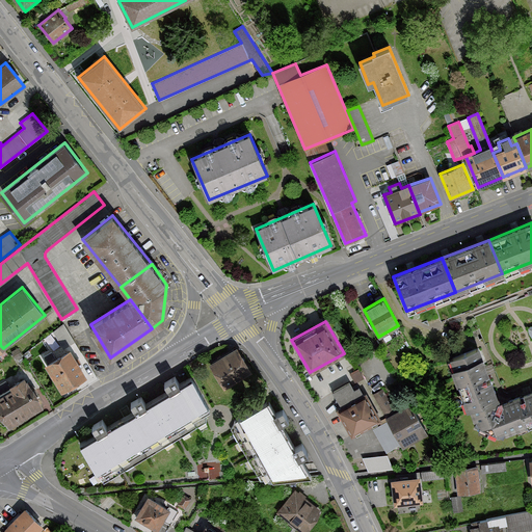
[(237,346),(209,363),(223,388),(251,371),(237,346)]
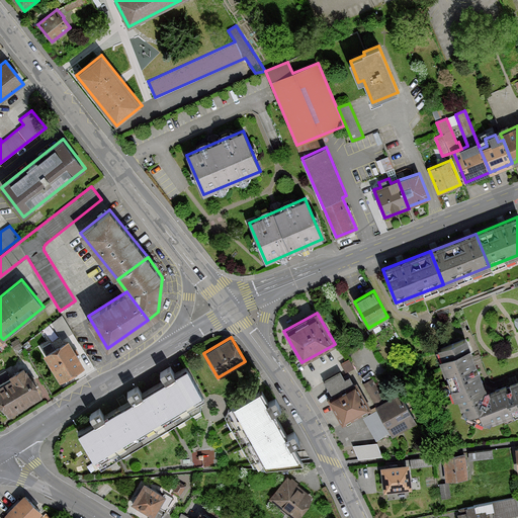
[(447,372),(452,387),(482,376),(466,337),(438,348),(442,358),(439,359),(445,373),(447,372)]
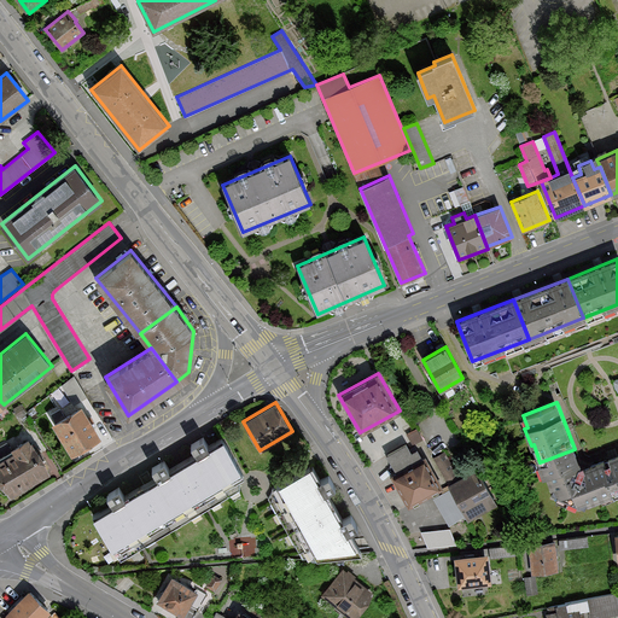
[(82,404),(52,421),(70,454),(100,436),(82,404)]
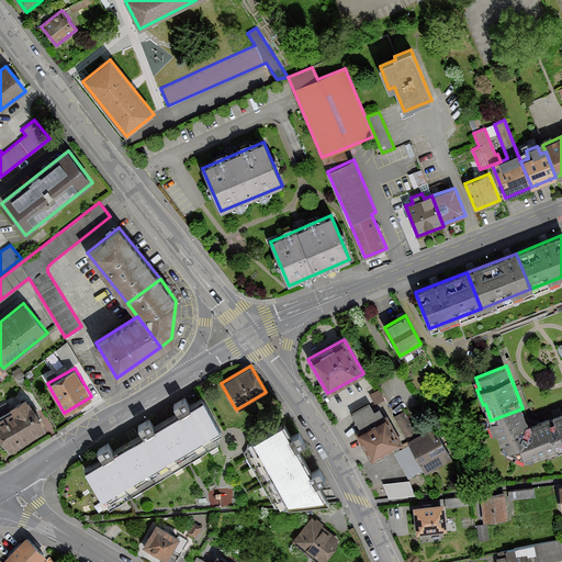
[(13,411),(0,418),(0,435),(9,451),(45,429),(26,397),(11,407),(13,411)]
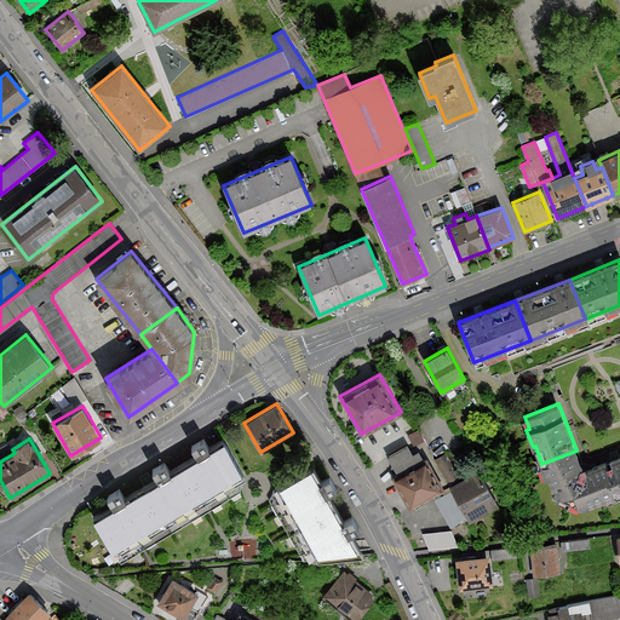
[(165,463),(158,466),(190,521),(205,512),(208,511),(211,509),(229,498),(240,492),(241,483),(245,476),(224,441),(210,449),(204,440),(193,446),(199,457),(171,472),(165,463)]
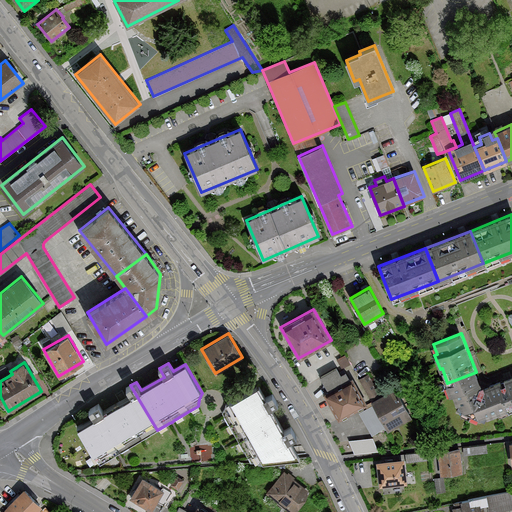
[(328,391),(323,393),(338,420),(367,404),(352,378),(349,379),(345,372),(340,375),(336,368),(320,377),(328,391)]
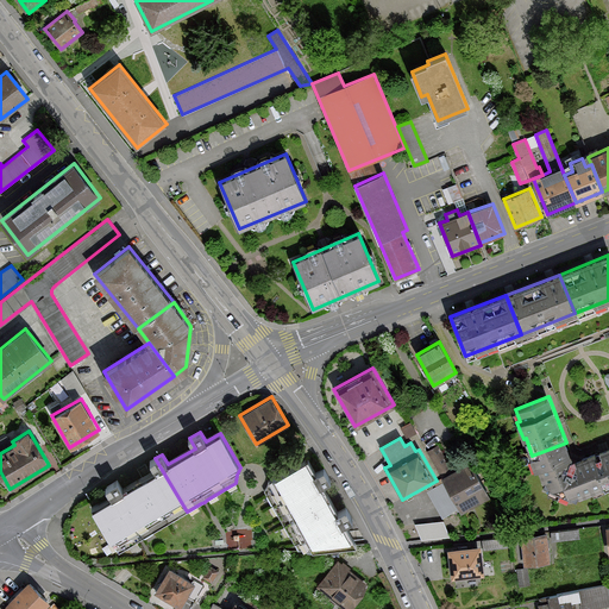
[(578,496),(597,489),(585,456),(571,462),(569,454),(570,454),(566,443),(532,456),(529,457),(534,468),(537,468),(544,484),(569,496),(578,494),(578,496)]
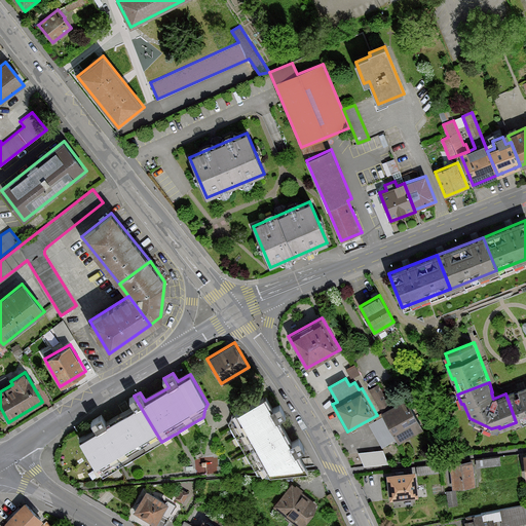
[(377,383),(367,388),(398,443),(421,429),(403,396),(388,403),(377,383)]
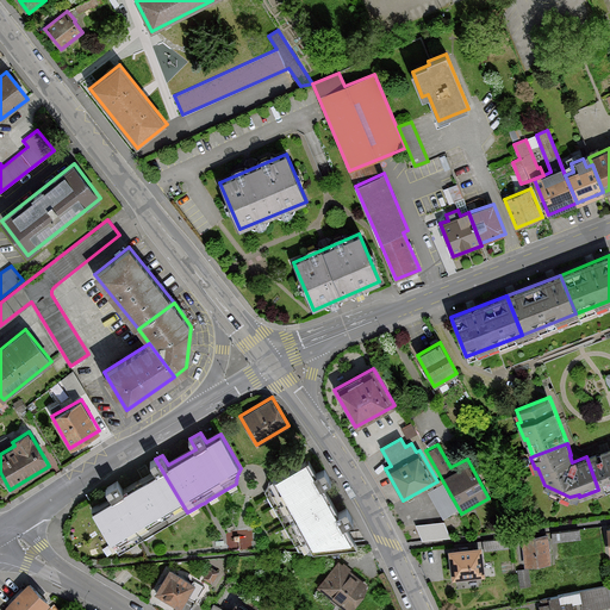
[(609,485),(609,447),(586,456),(598,490),(609,485)]
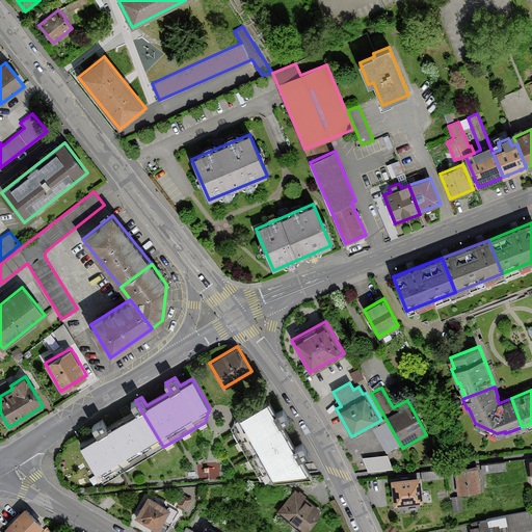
[(98,434),(81,444),(104,482),(121,473),(123,471),(126,470),(148,456),(163,447),(135,400),(131,402),(136,411),(107,428),(102,420),(92,426),(98,434)]
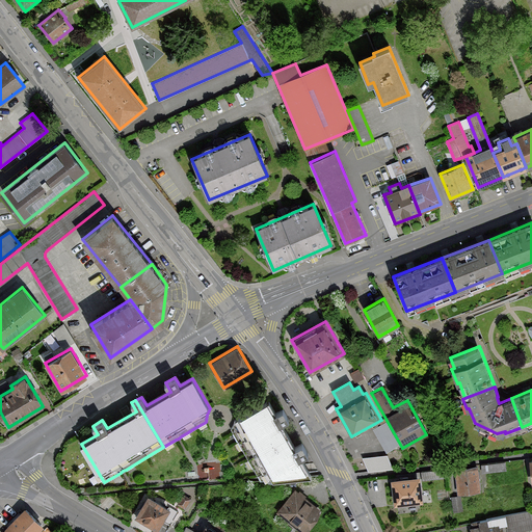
[(268,400),(236,419),(236,425),(231,427),(233,431),(245,453),(246,455),(247,456),(287,434),(281,423),(288,419),(283,409),(275,414),(268,400)]
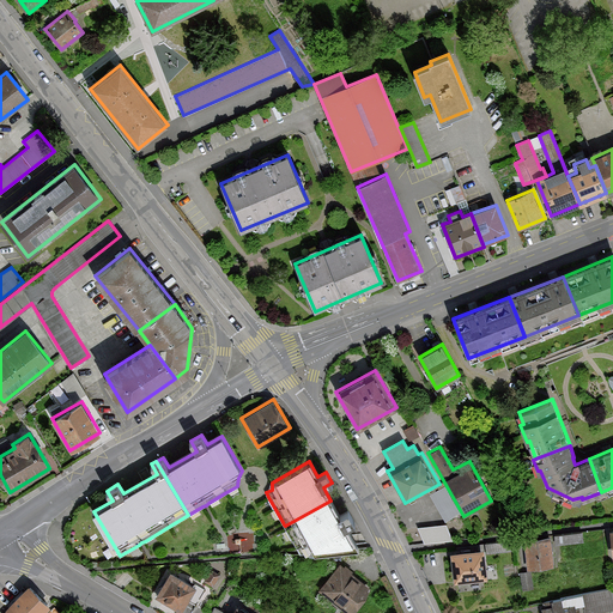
[(445,520),(460,513),(444,484),(431,491),(445,520)]
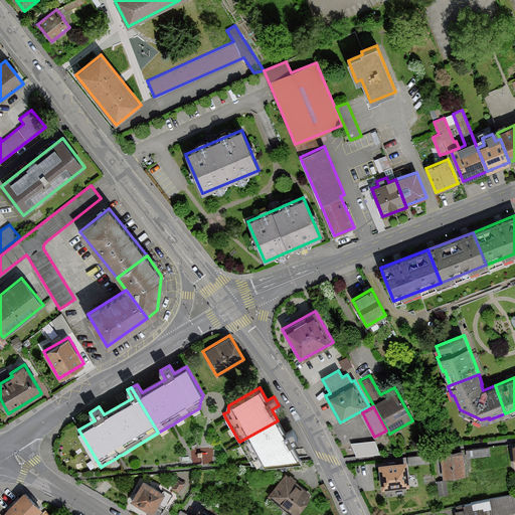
[(286,434),(278,420),(239,442),(240,444),(250,461),(298,456),(291,444),(298,440),(292,430),(286,434)]
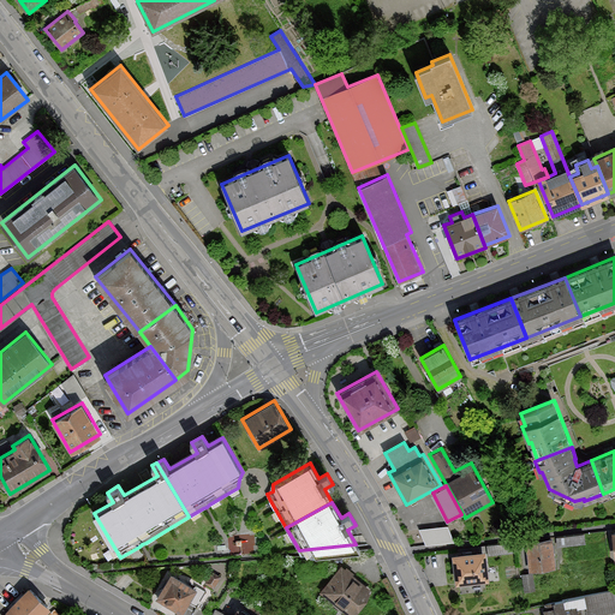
[(447,525),(417,529),(424,542),(452,538),(447,525)]
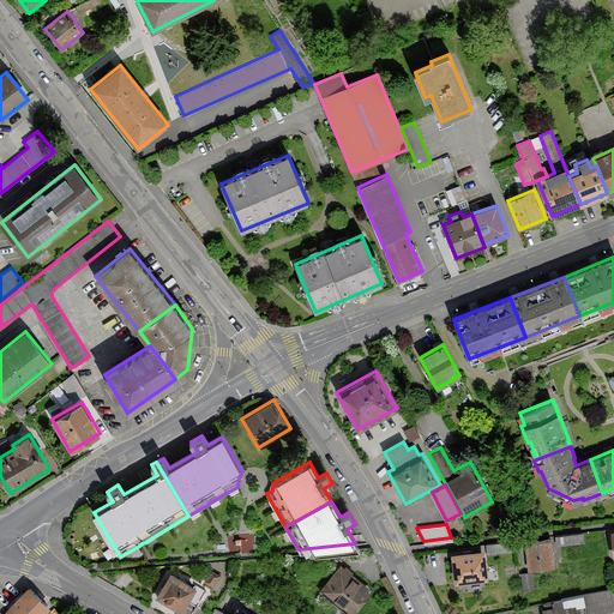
[(583,534),(555,535),(557,545),(583,543),(583,534)]
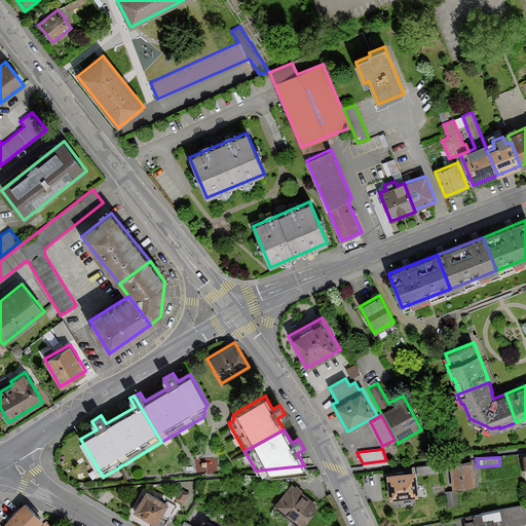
[(472,460),(449,462),(452,488),(475,485),(472,460)]
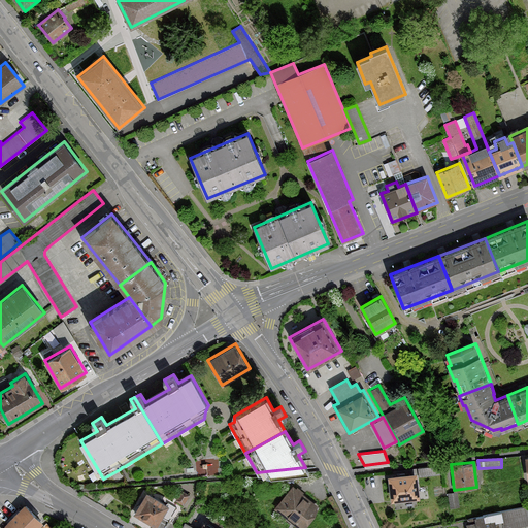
[(439,466),(418,468),(419,476),(439,474),(439,466)]
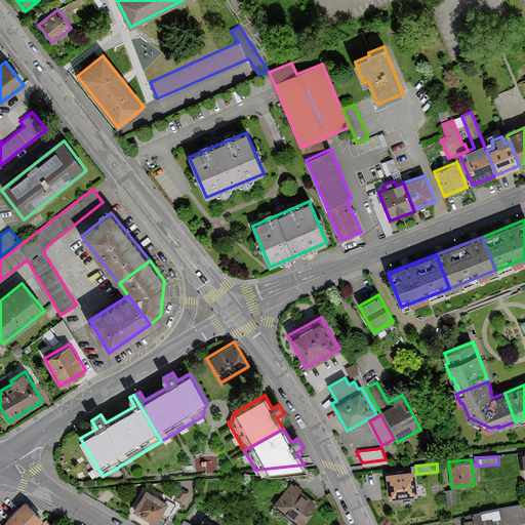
[(414,470),(386,473),(388,497),(416,494),(414,470)]
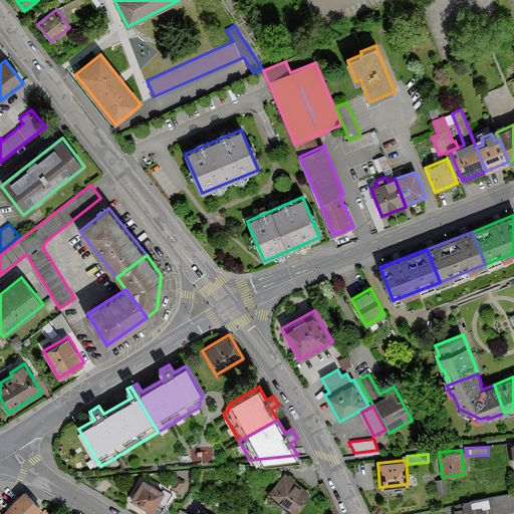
[(294,513),(311,493),(285,473),(268,495),(292,513),(294,513)]
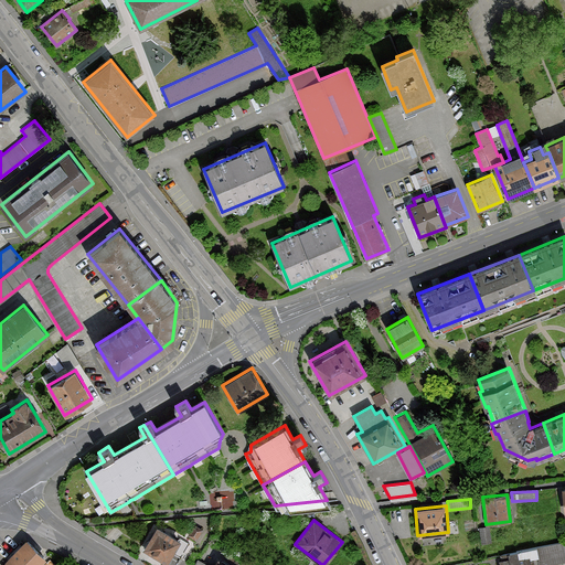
[(180,540),(157,526),(144,548),(148,552),(167,563),(180,540)]
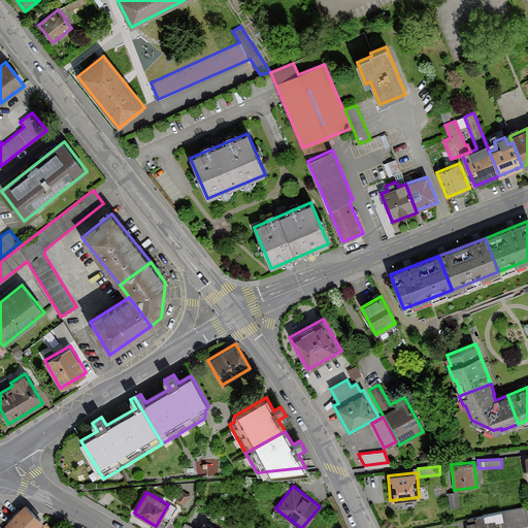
[(452,492),(448,493),(450,508),(459,506),(457,492),(452,492)]
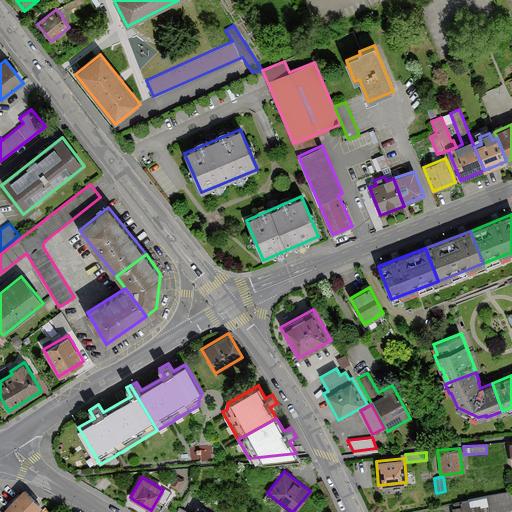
[(34,511),(41,506),(23,488),(17,494),(5,507),(4,507),(6,509),(3,511),(34,511)]
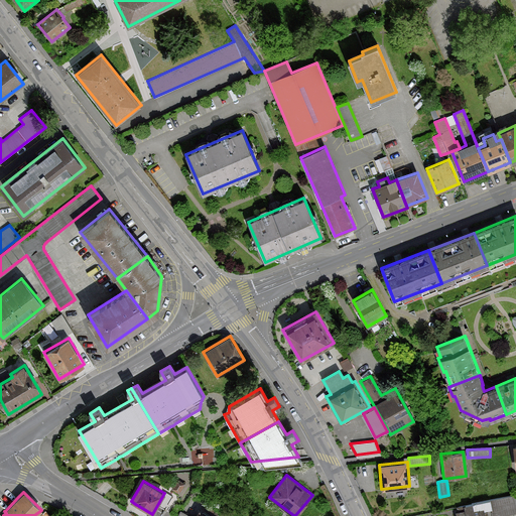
[(515,508),(513,495),(482,502),(484,515),(494,515),(515,511),(515,508)]
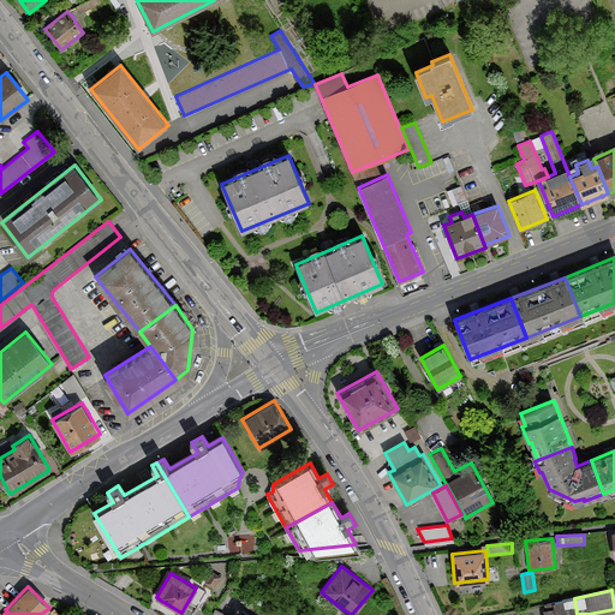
[(577,614),(574,598),(545,604),(545,609),(543,610),(543,614),(577,614)]
